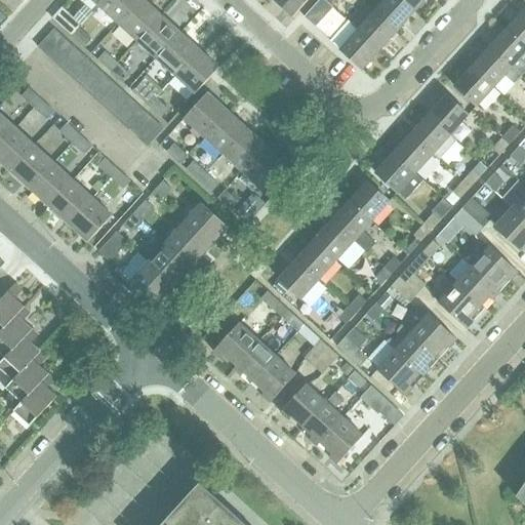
[(104,0),(98,6),(118,25),(139,0),(104,0)]
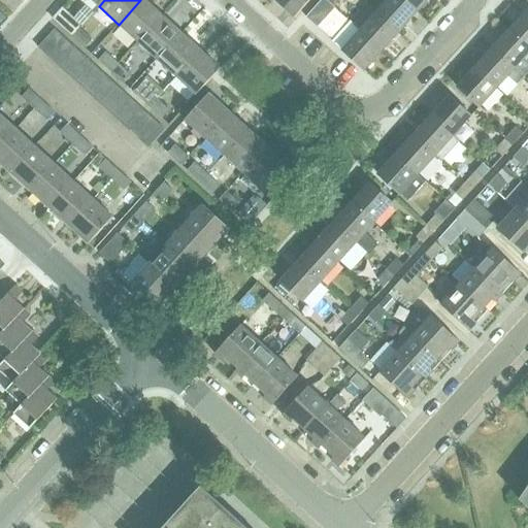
[(140,0),(119,25),(138,41),(161,15),(143,0),(140,0)]
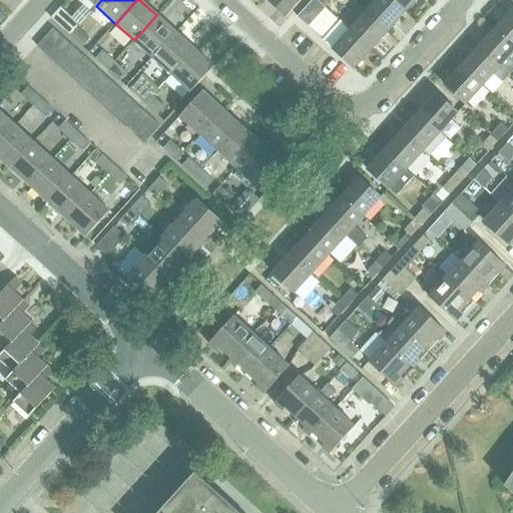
[(265,0),(286,19),(292,12),(302,0),(265,0)]
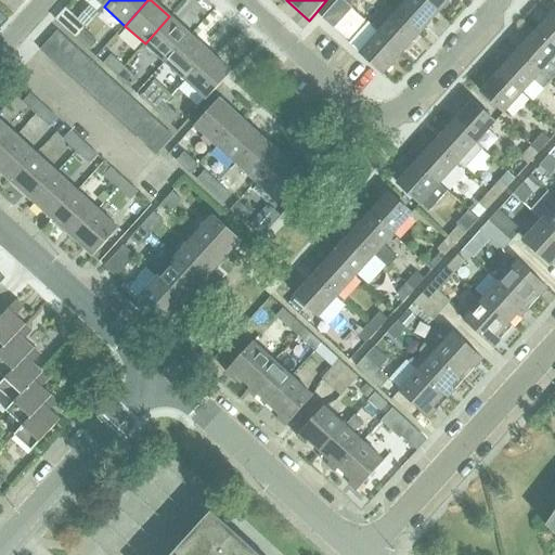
[(336,0),(321,17),(333,28),(350,9),(340,0),(336,0)]
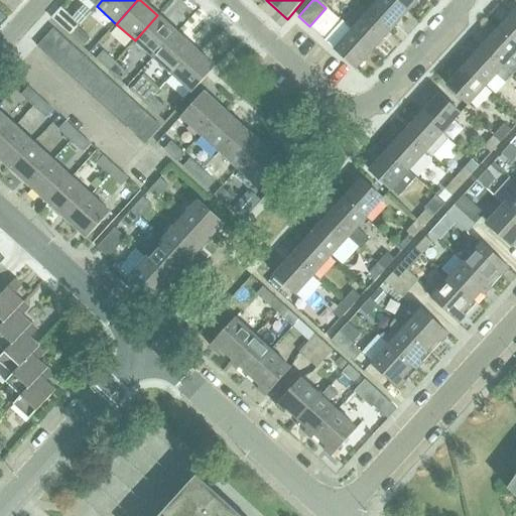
[(393,0),(377,0),(368,11),(390,31),(407,12),(393,0)]
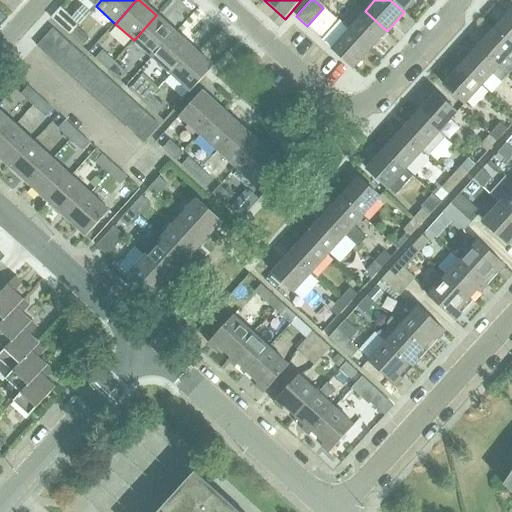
[(390,0),(404,12),(414,0),(390,0)]
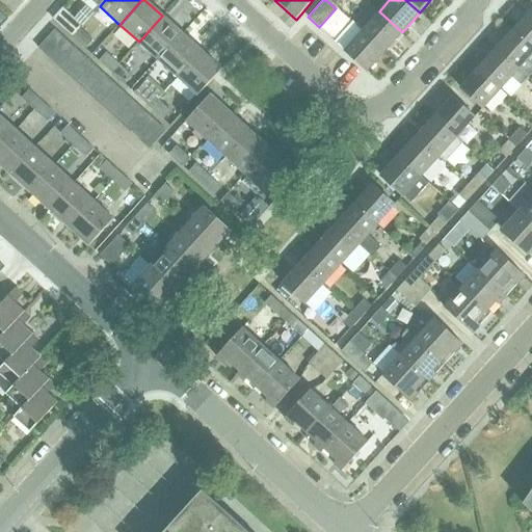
[(354,25),(362,31),(384,52),(402,32),(379,11),(372,5),(354,25)]
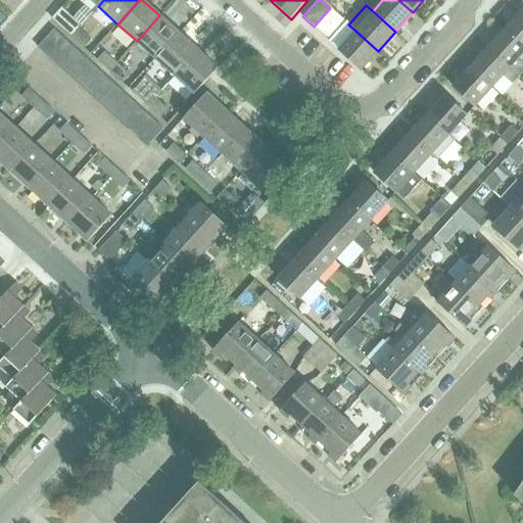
[(52,19),(72,37),(79,28),(81,26),(61,8),(52,19)]
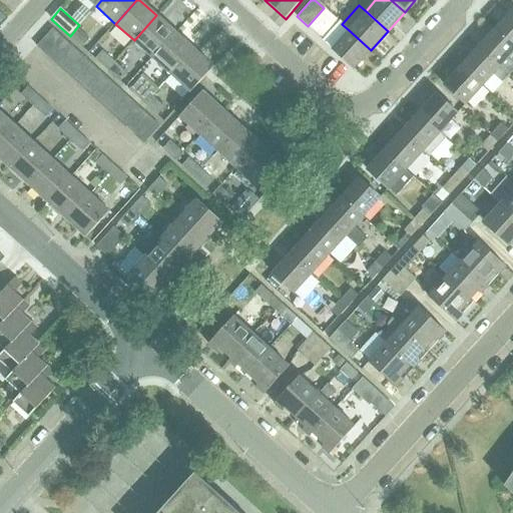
[(512,9),(495,29),(512,45),(512,9)]
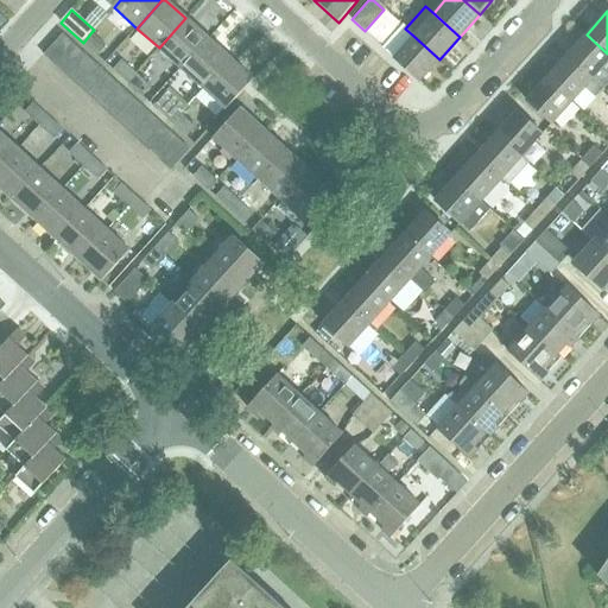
[(159,48),(182,69),(208,39),(185,18),(159,48)]
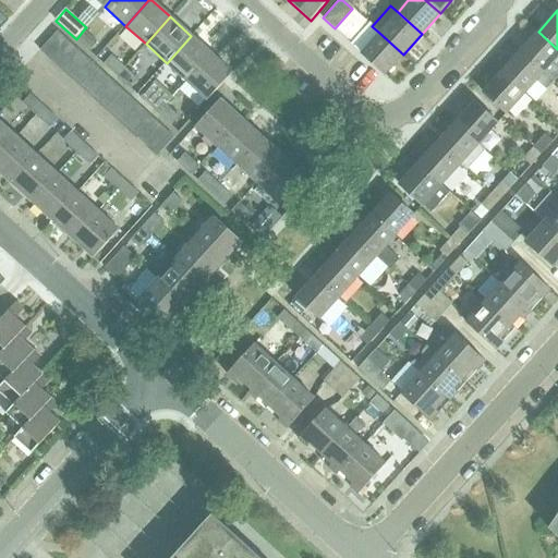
[(370,24),(351,44),(359,50),(361,53),(370,60),(385,74),(403,55),(379,33),(372,26),(370,24)]
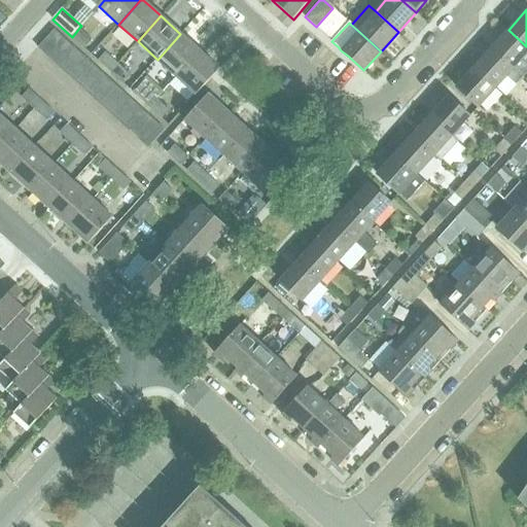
[(79,28),(72,37),(84,48),(92,39),(80,29),(81,26),(79,28)]
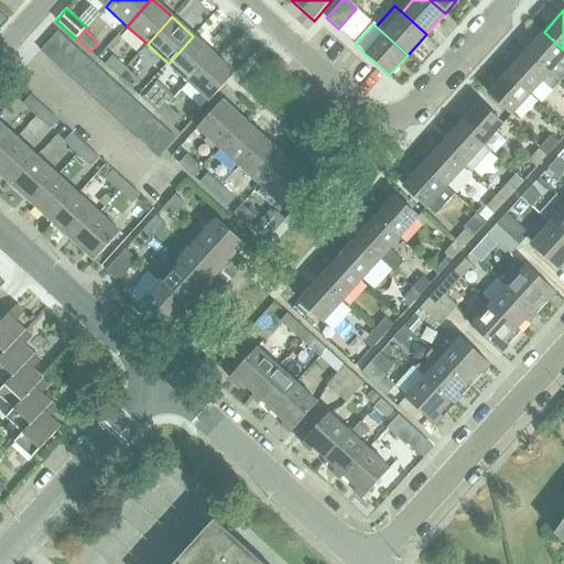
[(563,50),(544,32),(527,52),(550,73),(560,82),(563,76),(563,69),(557,64),(563,56),(563,50)]
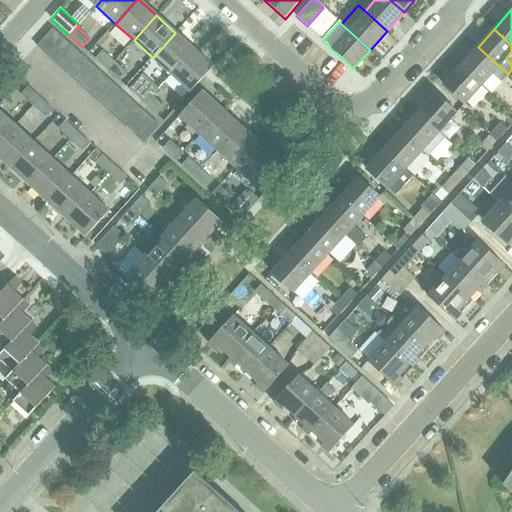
[(37,47),(46,55),(61,38),(52,30),(37,47)]
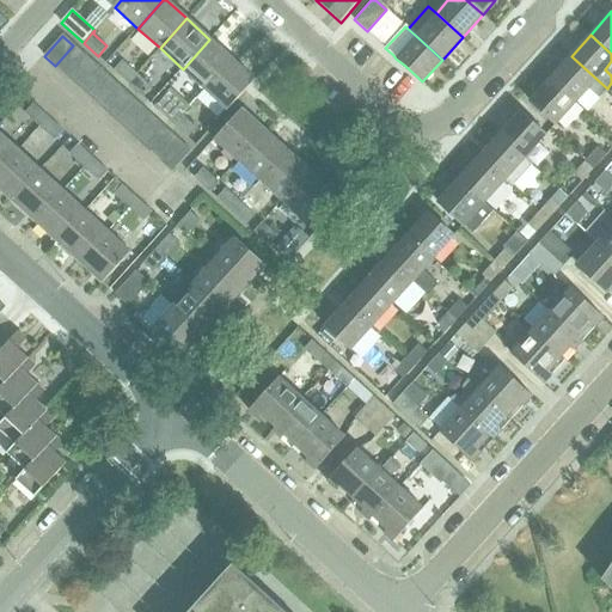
[(183,69),(204,89),(231,60),(209,40),(183,69)]
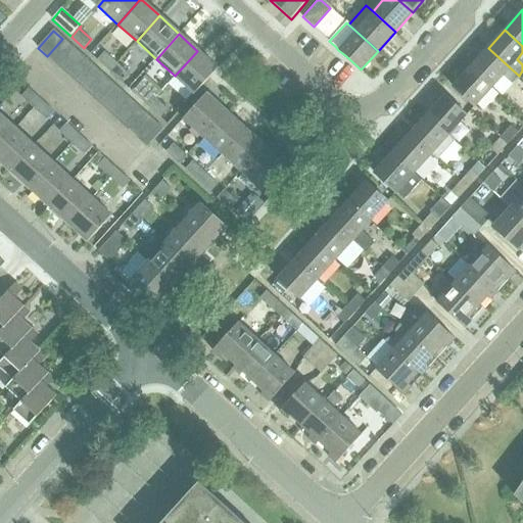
[(47,56),(56,64),(72,47),(62,39),(47,56)]
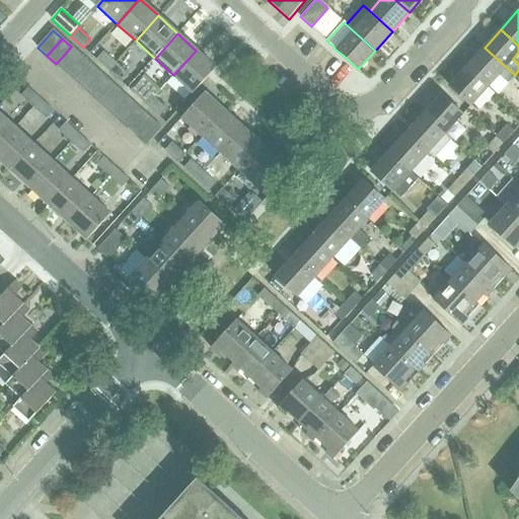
[(56,64),(65,73),(80,55),(71,47),(56,64)]
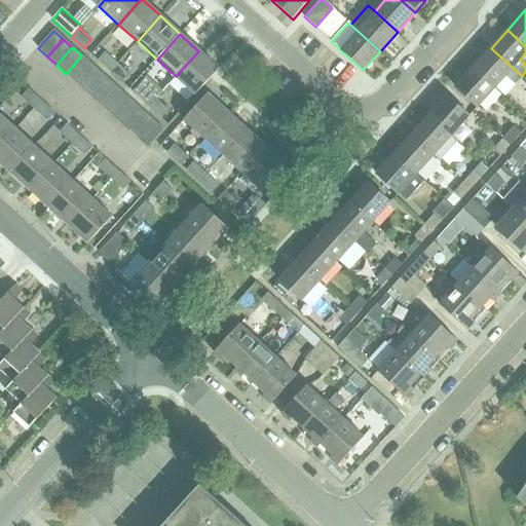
[(491,48),(474,68),(495,87),(505,76),(515,84),(517,82),(522,76),(513,68),(491,48)]
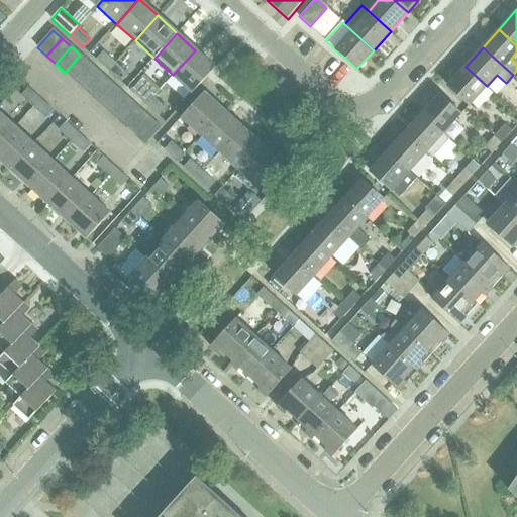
[(96,59),(109,71),(116,63),(104,50),(96,59)]
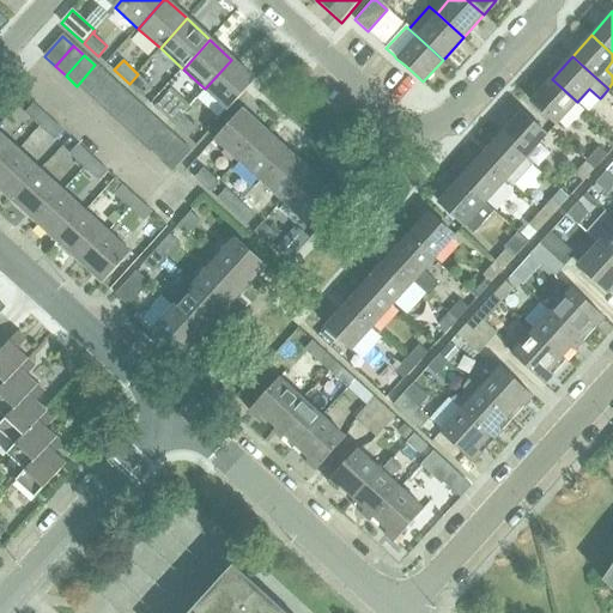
[(231,60),(205,89),(228,110),(246,92),(255,82),(231,60)]
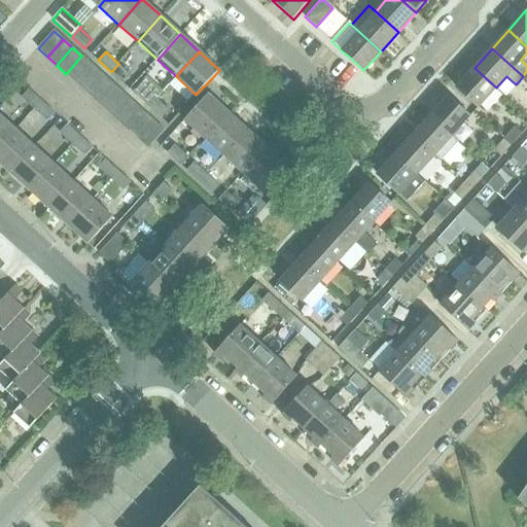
[(66,74),(75,82),(91,64),(81,56),(66,74)]
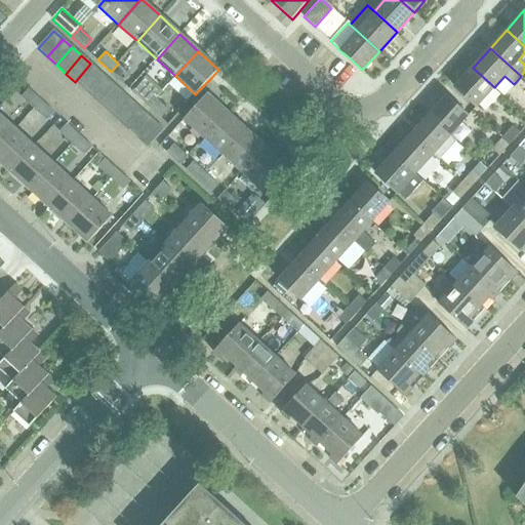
[(75,82),(84,90),(99,72),(90,64),(75,82)]
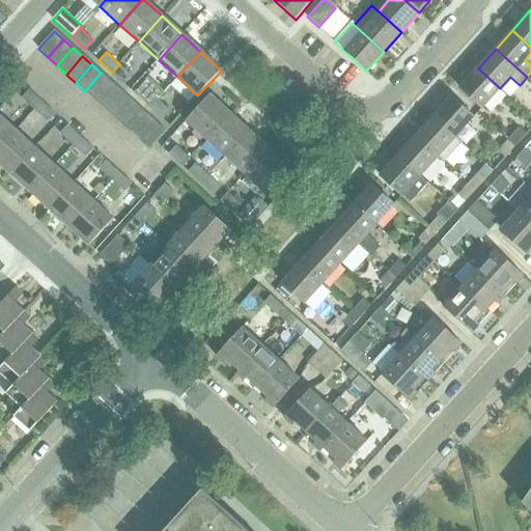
[(119,64),(112,73),(124,84),(132,76),(119,64)]
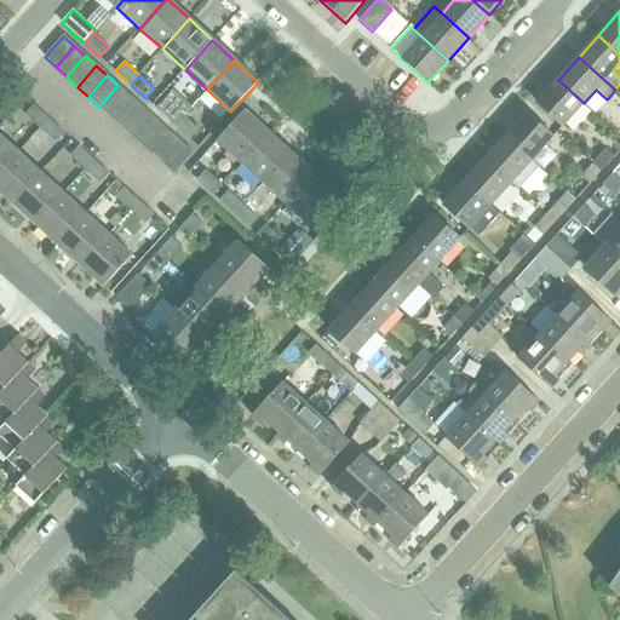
[(563,125),(584,103),(558,80),(538,102),(563,125)]
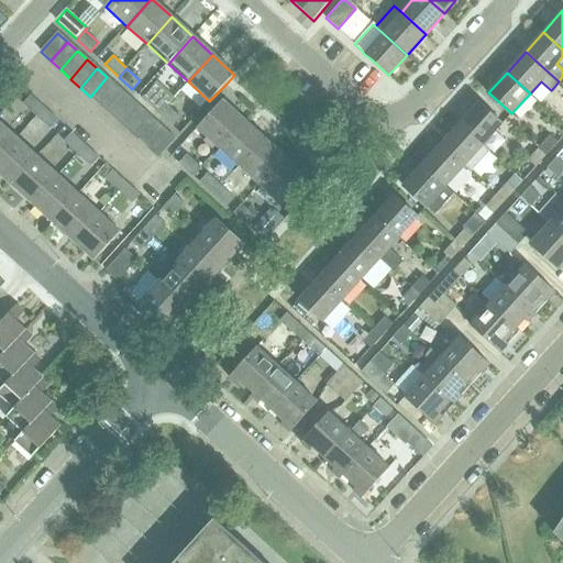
[(90,97),(99,106),(117,86),(107,77),(90,97)]
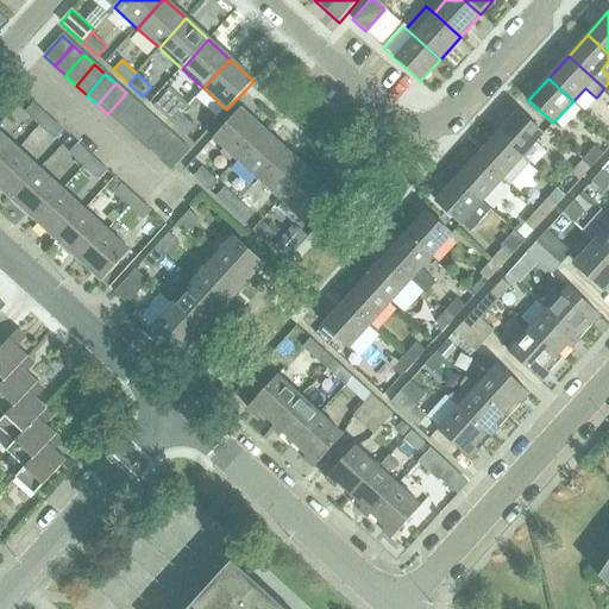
[(107,114),(118,124),(137,102),(126,93),(107,114)]
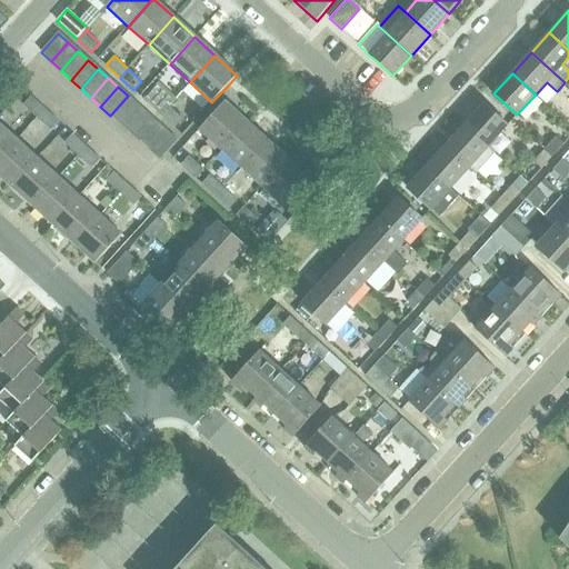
[(147,102),(161,116),(169,107),(156,93),(147,102)]
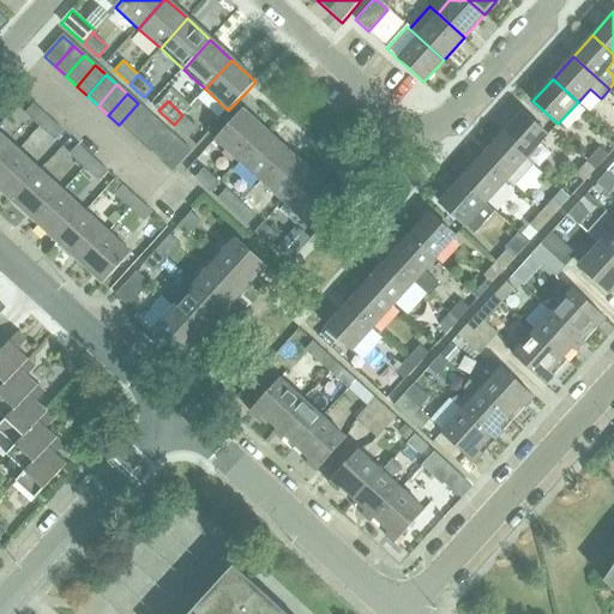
[(119,125),(130,134),(148,113),(138,103),(119,125)]
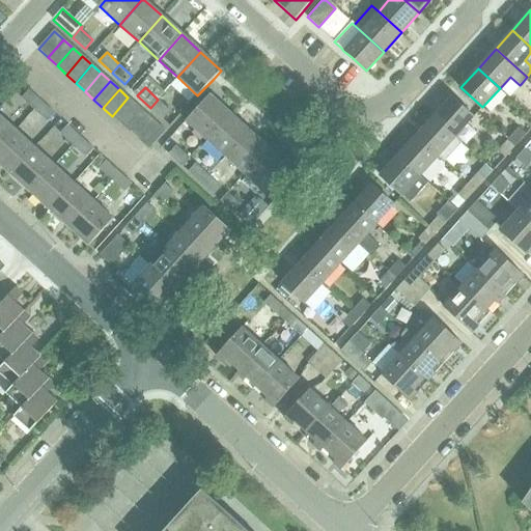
[(21,99),(34,111),(42,103),(29,90),(21,99)]
